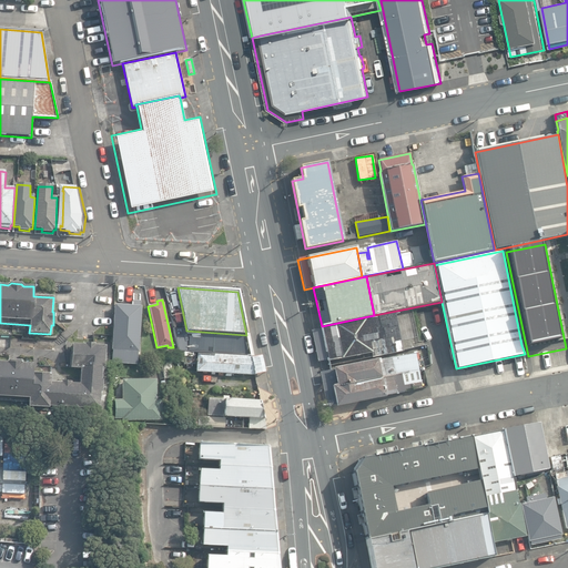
[(111,364),(138,365),(141,306),(140,306),(140,302),(132,301),(132,306),(114,305),(111,364)]
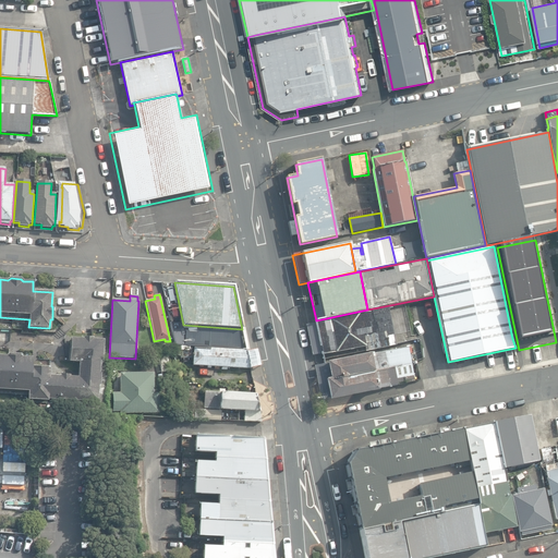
[(405,329),(400,305),(305,325),(312,355),(322,353),(324,362),(368,352),(397,346),(393,331),(405,329)]
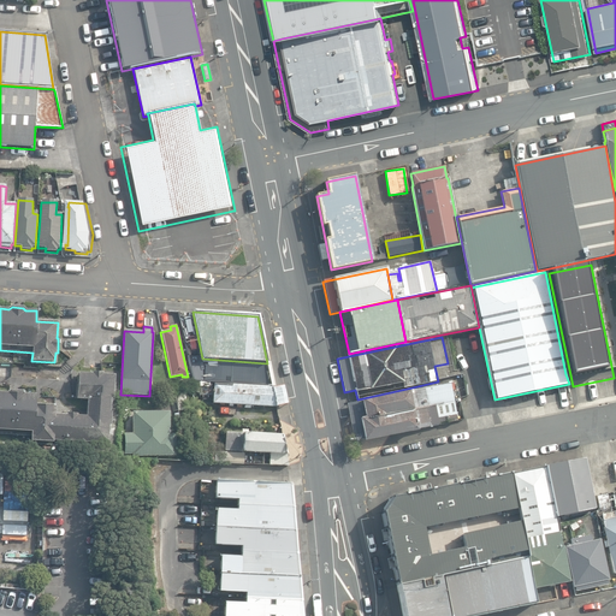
[(272,386),(267,363),(202,359),(189,357),(194,381),(272,386)]
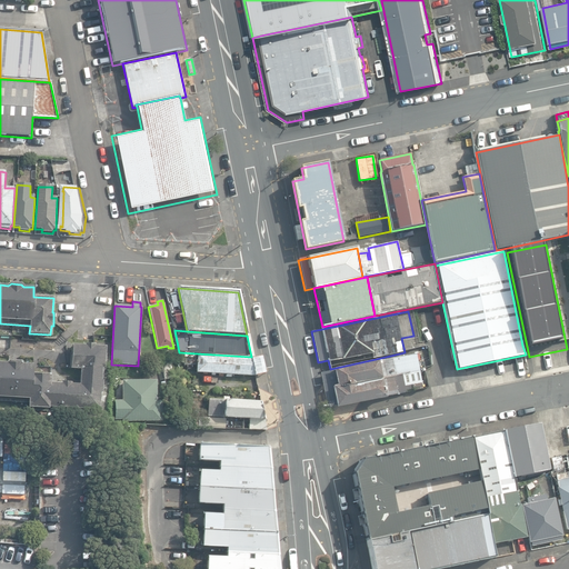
[(49,408),(99,410),(100,393),(102,393),(103,381),(101,381),(102,369),(105,369),(106,347),(95,347),(95,345),(85,343),(85,346),(72,345),(70,368),(80,369),(79,385),(71,383),(72,382),(61,381),(61,383),(50,382),(51,376),(32,375),(33,365),(22,365),(20,362),(9,361),(6,363),(0,362),(0,401),(29,403),(28,407),(49,408)]
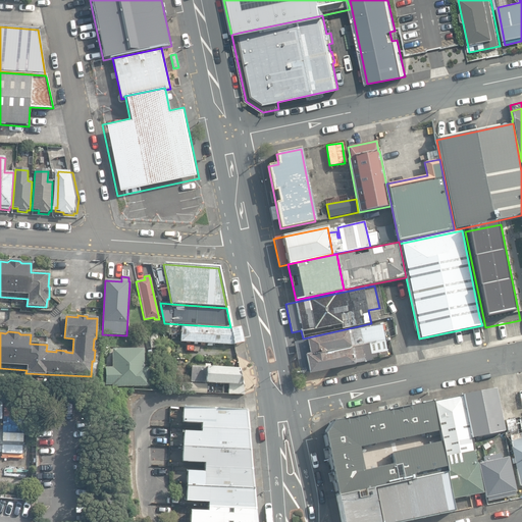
[(178,337),(179,325),(164,324),(163,332),(169,333),(169,336),(178,337)]
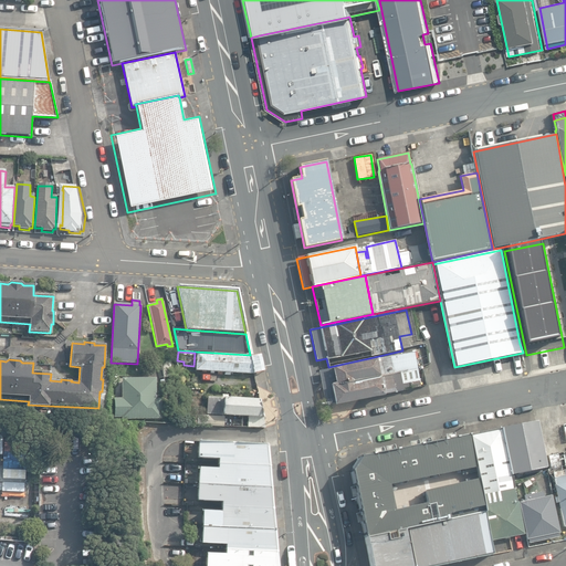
[(196,370),(253,374),(264,370),(260,353),(251,356),(196,352),(196,370)]
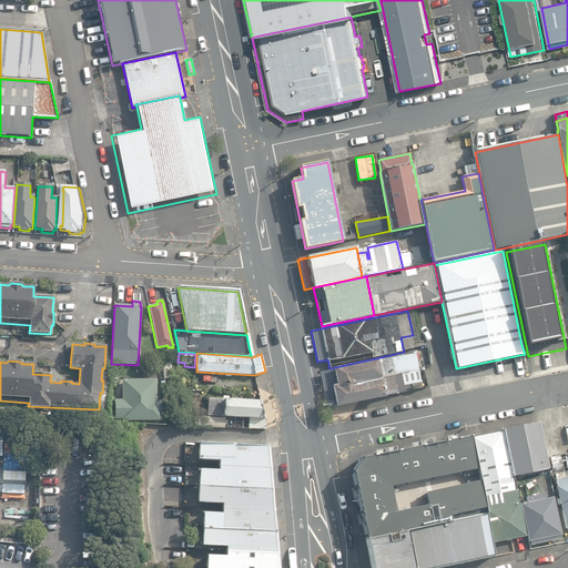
[(323,389),(418,371),(415,353),(320,373),(323,389)]
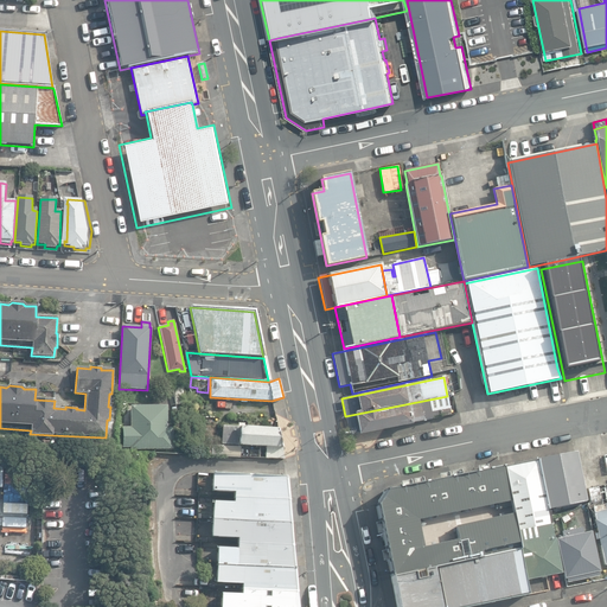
[(190,395),(190,381),(187,381),(187,382),(178,383),(179,388),(176,388),(176,404),(184,404),(184,401),(191,401),(191,395),(190,395)]
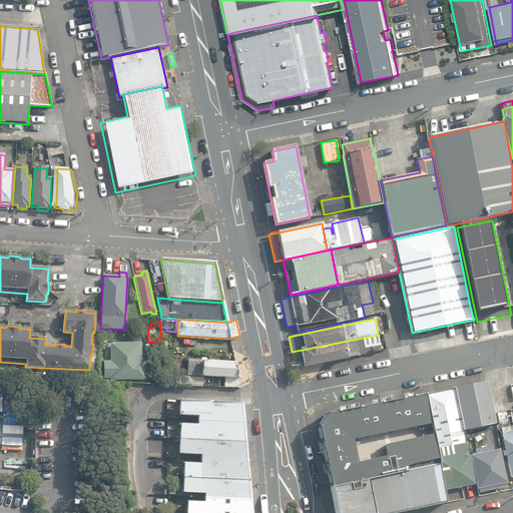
[(381,350),(378,335),(292,352),(296,367),(303,365),(304,368),(348,359),(348,357),(365,354),(365,352),(372,350),(373,352),(381,350)]
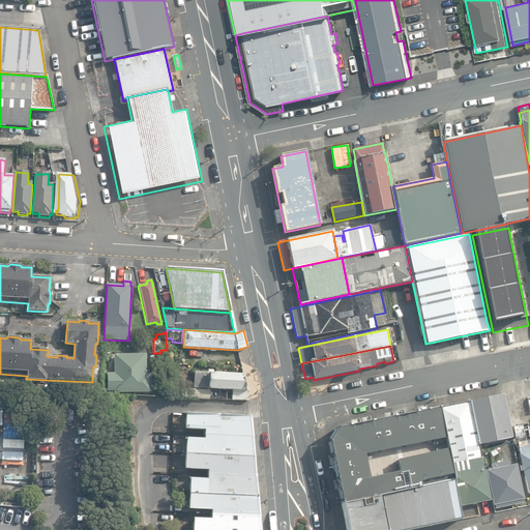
[(107,390),(150,392),(151,374),(146,373),(146,355),(115,354),(114,373),(108,373),(107,390)]
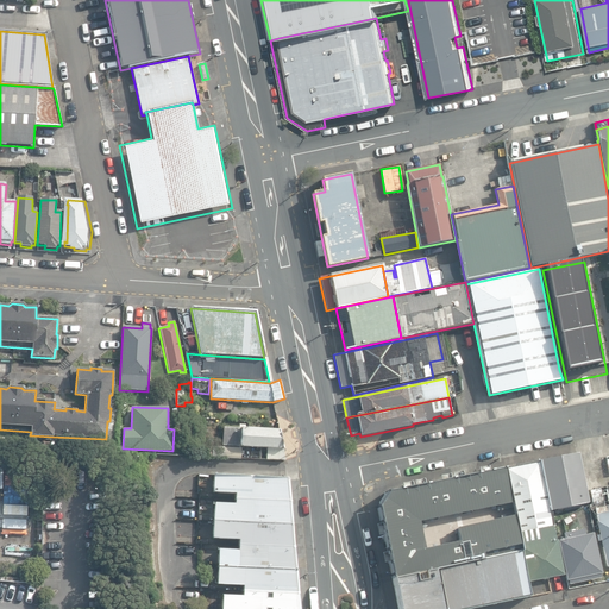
[(190,409),(179,410),(180,426),(192,425),(190,409)]
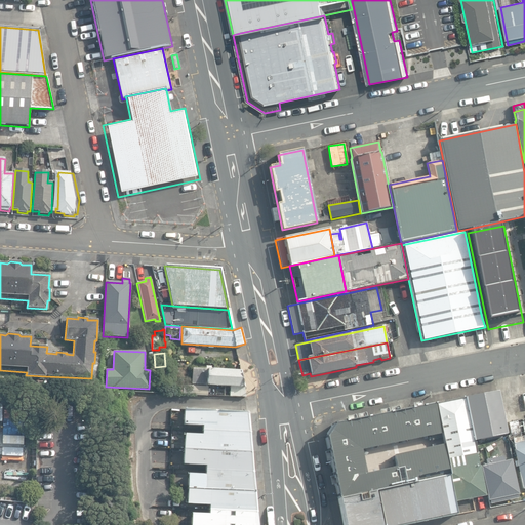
[(192,385),(230,387),(244,388),(240,371),(193,368),(192,385)]
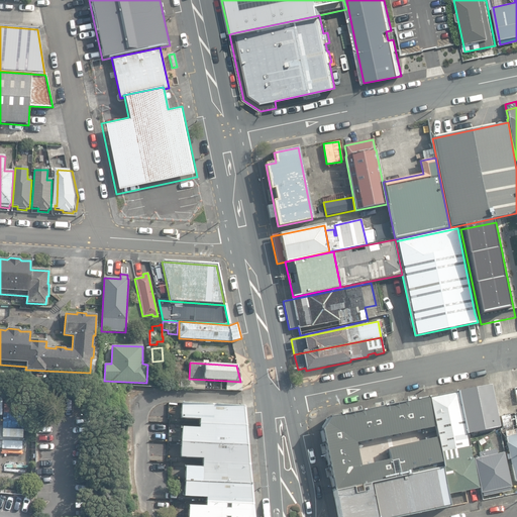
[(180,388),(204,390),(204,381),(180,379),(180,388)]
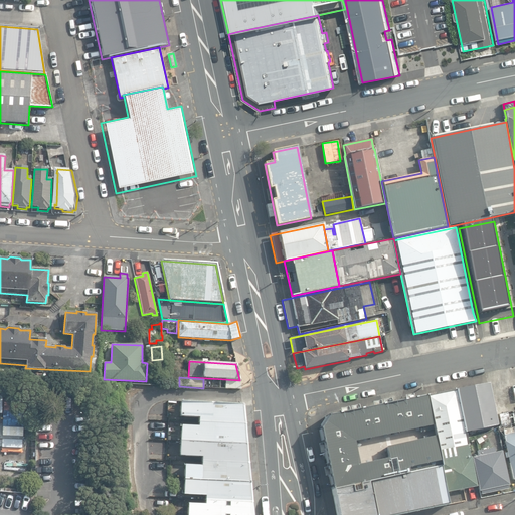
[(241,389),(239,380),(225,379),(225,389),(241,389)]
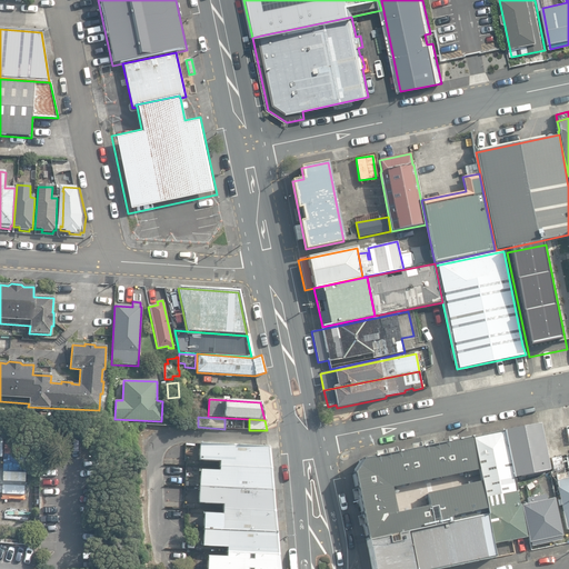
[(508,449),(515,478),(549,470),(539,423),(505,431),(508,449)]
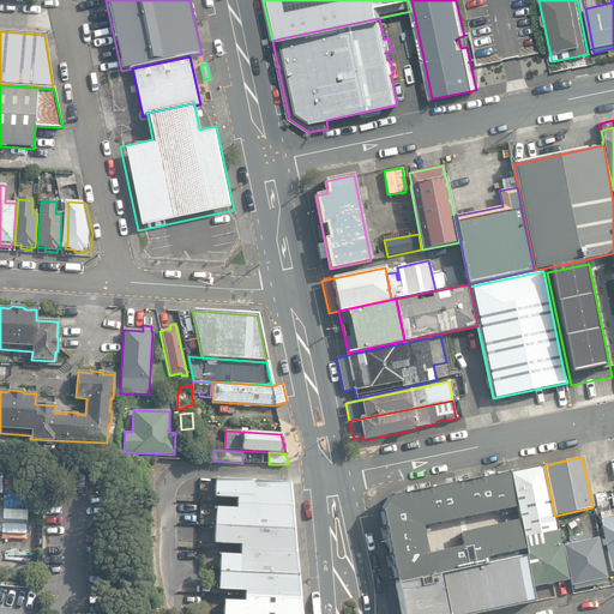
[(509,473),(522,539),(558,530),(543,465),(509,473)]
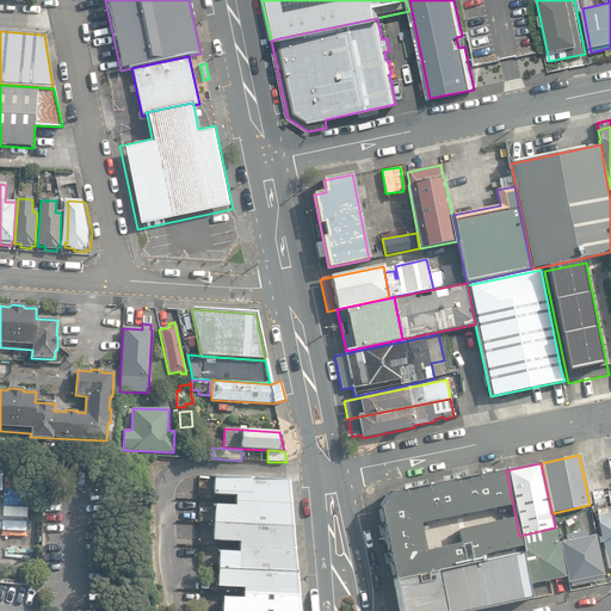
[(378,508),(394,579),(523,553),(519,536),(505,470),(388,494),(378,508)]
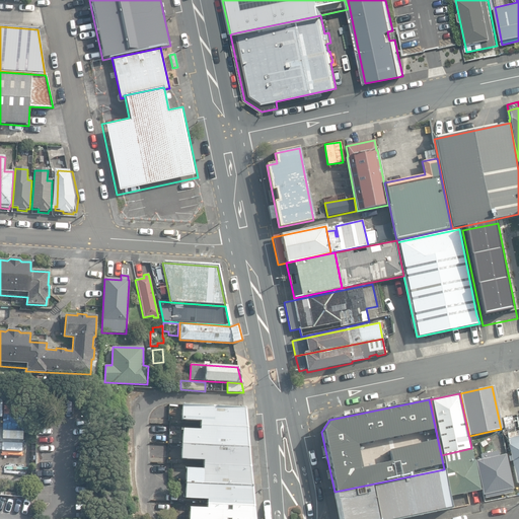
[(200,426),(245,428),(243,409),(181,406),(180,421),(200,422),(200,426)]
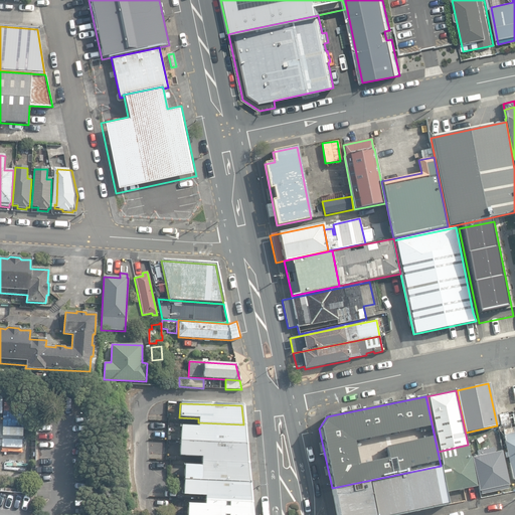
[(498,415),(499,422),(509,420),(507,413),(498,415)]
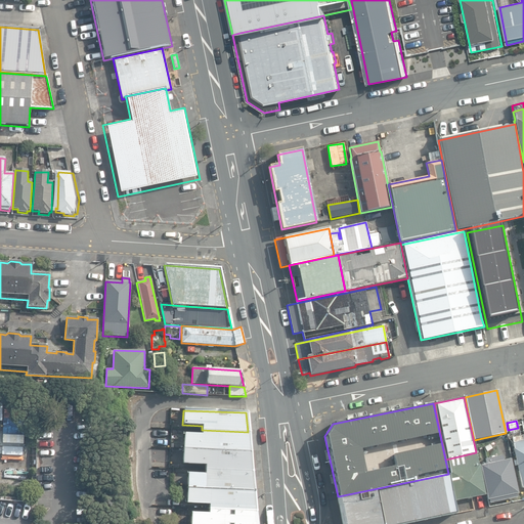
[(250,451),(248,432),(202,430),(202,435),(184,434),(183,448),(250,451)]
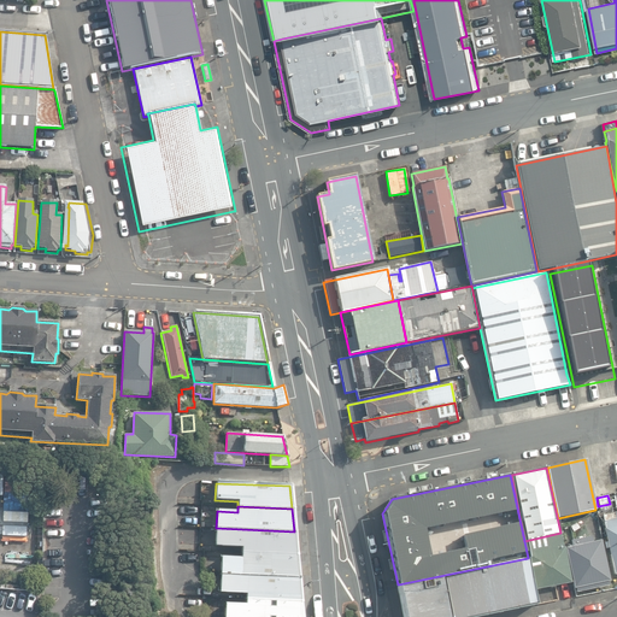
[(605,529),(615,574),(616,573),(616,512),(615,513),(616,518),(604,521),(605,529)]
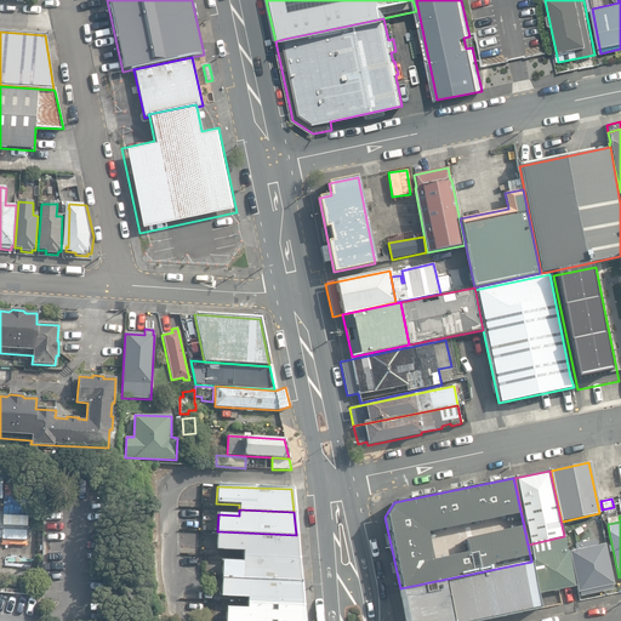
[(296,535),(217,531),(216,550),(243,552),(243,556),(298,559),(296,535)]
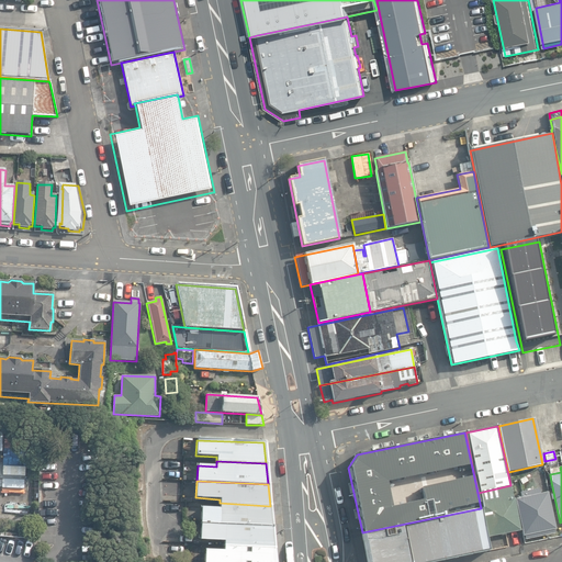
[(479,493),(487,537),(520,530),(514,498),(513,498),(510,486),(479,493)]
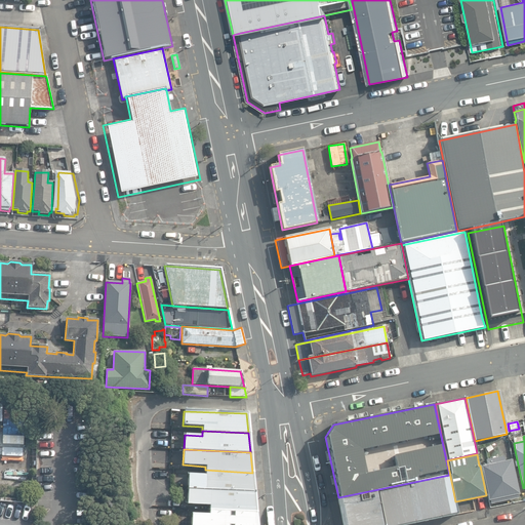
[(489,500),(490,503),(518,497),(517,493),(518,493),(511,459),(505,460),(503,456),(486,460),(487,465),(481,467),(488,500),(489,500)]
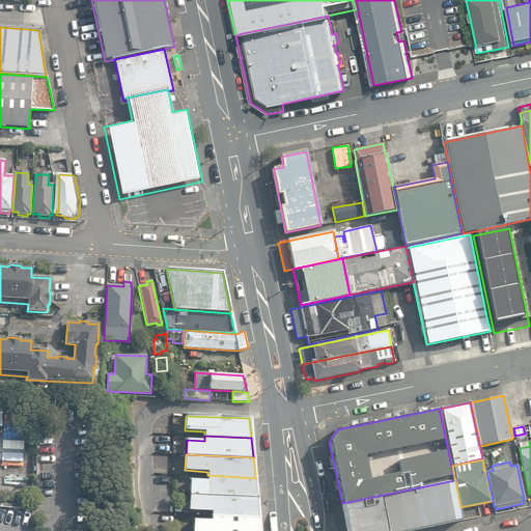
[(257,498),(255,478),(207,475),(207,480),(190,479),(190,495),(257,498)]
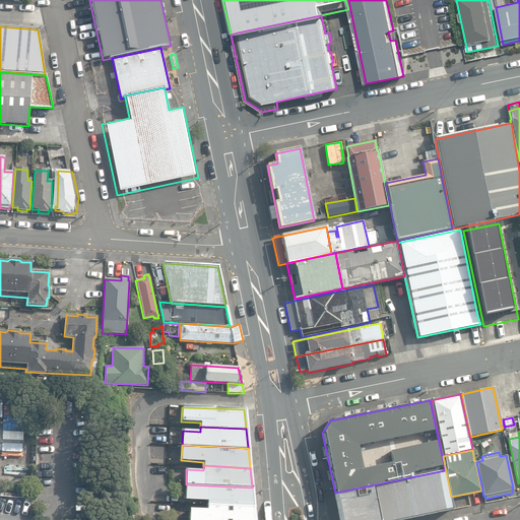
[(340,519),(400,519),(452,510),(444,470),(335,494),(340,519)]
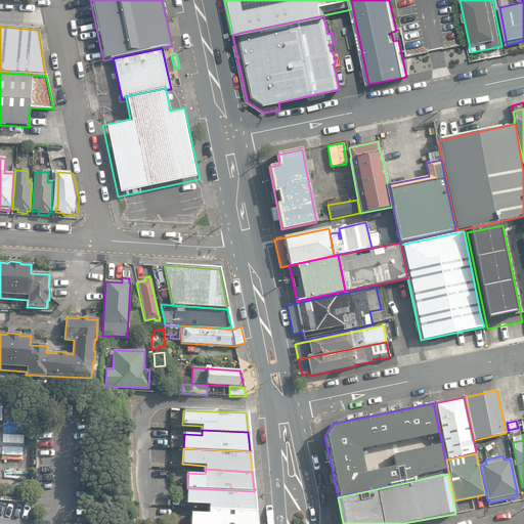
[(254,491),(187,488),(186,504),(209,505),(209,509),(255,511),(254,491)]
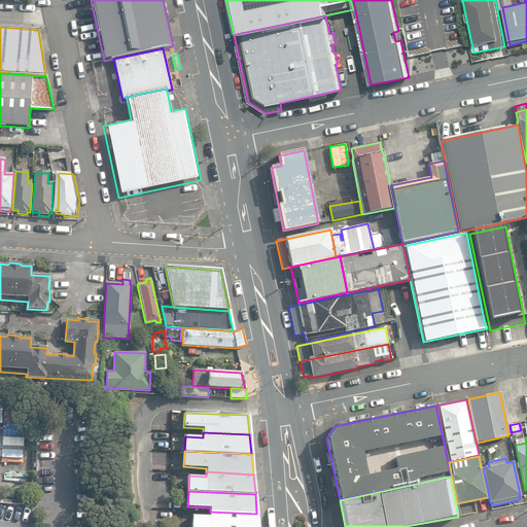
[(257,526),(256,514),(210,512),(210,516),(192,516),(191,526),(257,526)]
